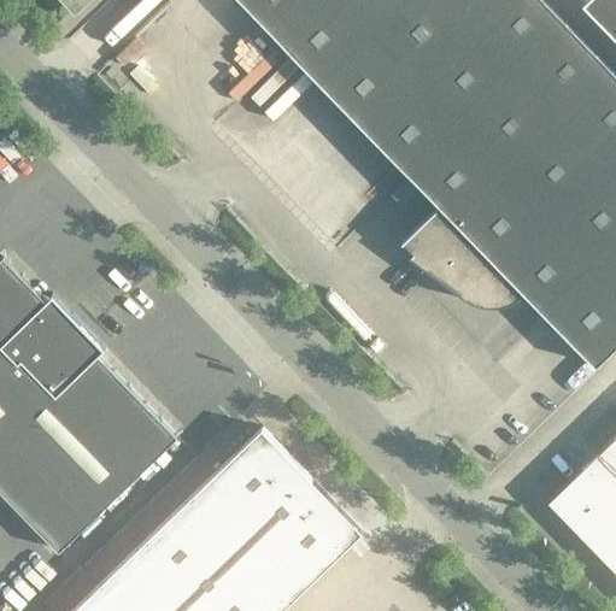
[(63,0),(74,11),(86,0),(63,0)]
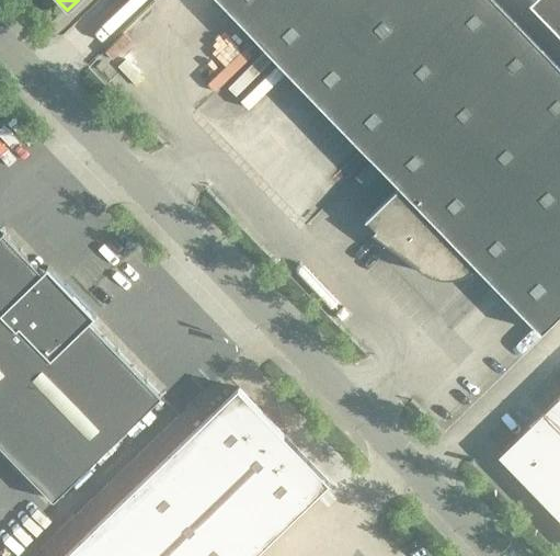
[(376,160),(515,25),(490,0),(213,0),(262,49),(265,46),(376,160)]
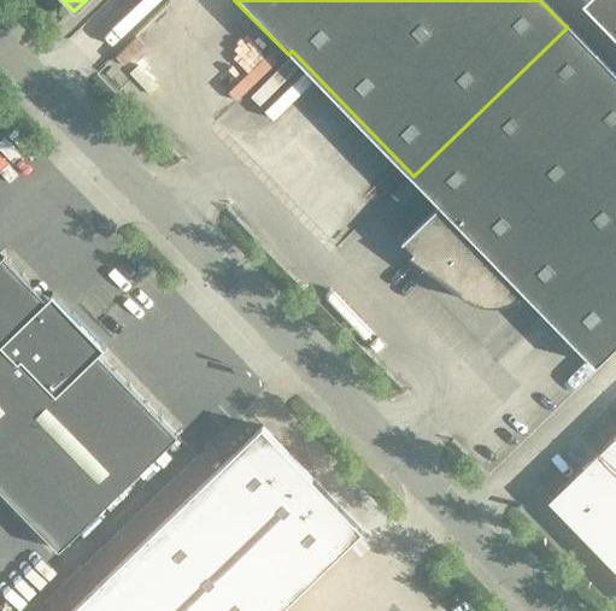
[(615,0),(580,0),(585,4),(582,6),(615,41),(615,0)]
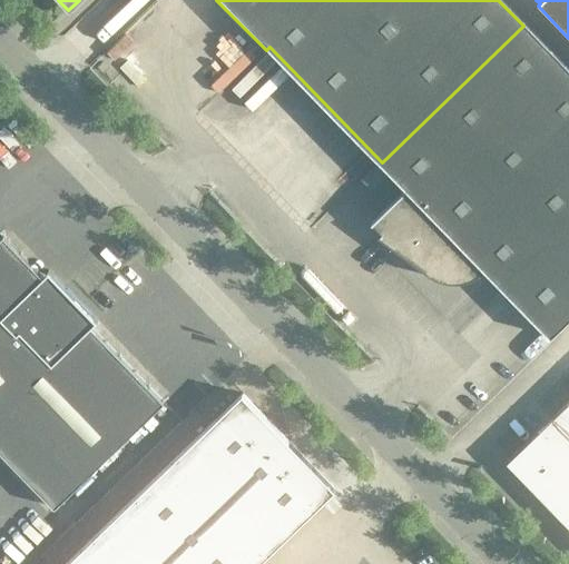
[(481,277),(483,275),(549,343),(568,323),(568,72),(523,26),(382,162),(409,190),(370,228),(371,229),(372,228),(381,238),(379,240),(378,240),(376,241),(425,278),(430,280),(433,283),(435,284),(440,285),(442,286),(444,286),(449,287),(453,287),(455,287),(460,287),(464,286),(466,285),(468,285),(472,283),(474,282),(478,279),(481,277)]
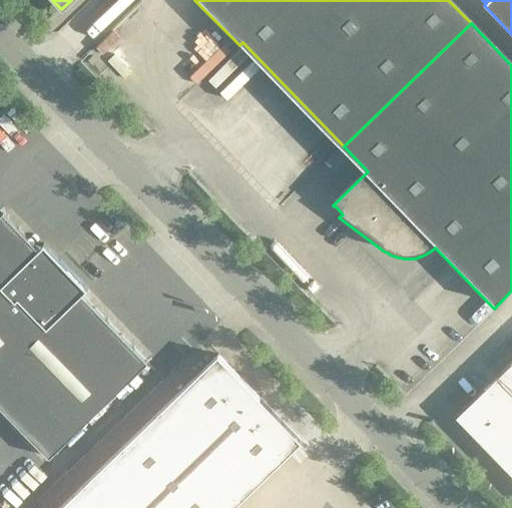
[(189,88),(202,101),(238,69),(225,55),(189,88)]
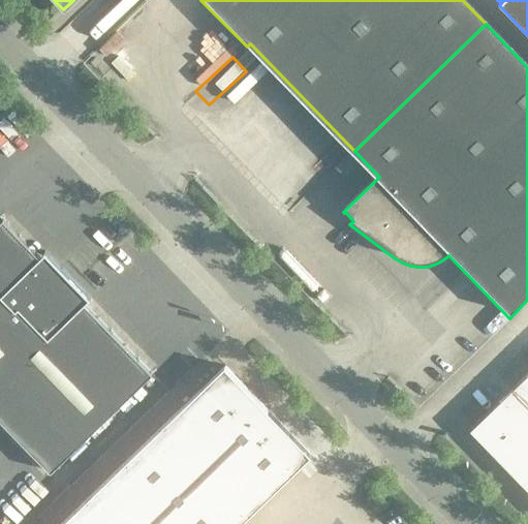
[(38,262),(2,224),(0,225),(0,425),(50,476),(151,378),(84,308),(90,303),(43,255),(38,262)]
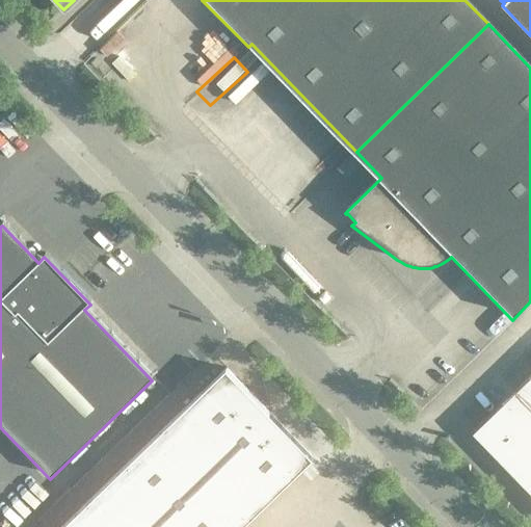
[(244,526),(312,463),(224,373),(64,526),(244,526)]
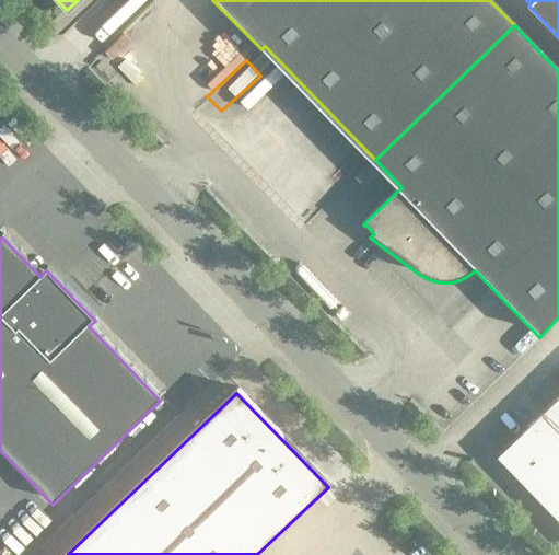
[(558,399),(497,460),(558,524),(558,399)]
